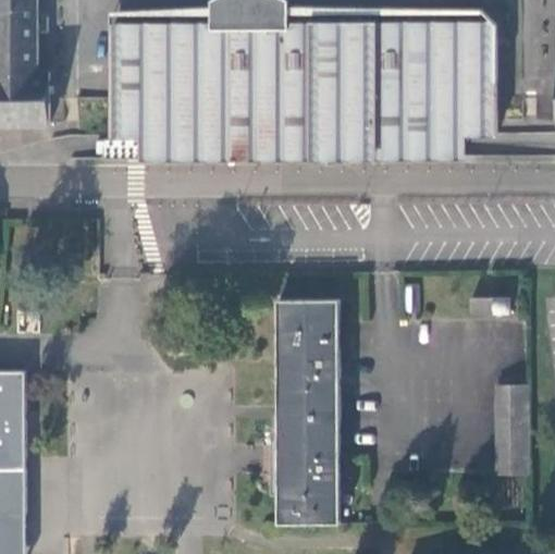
[(0,17),(40,17),(39,0),(0,0),(0,17)]
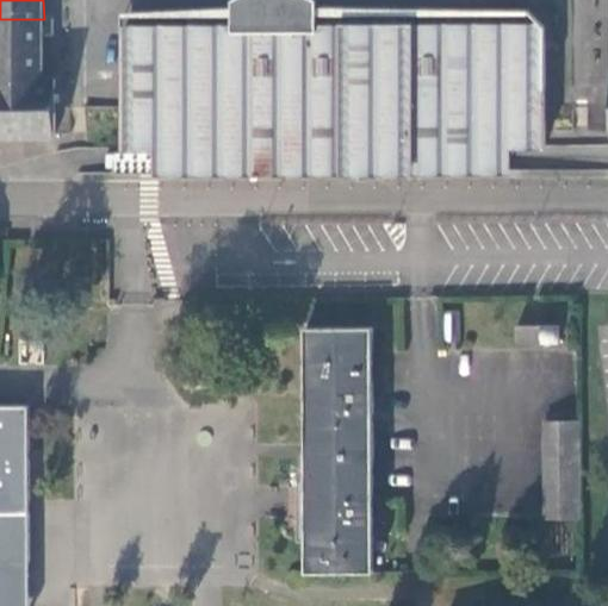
[(408,23),(408,19),(301,18),(301,11),(250,11),(250,18),(180,18),(180,33),(112,33),(112,108),(110,151),(142,154),(142,177),(255,174),(332,174),(506,173),(506,149),(544,150),(543,31),(527,18),(447,18),(433,31),(432,31),(432,23),(417,23),(408,23)]
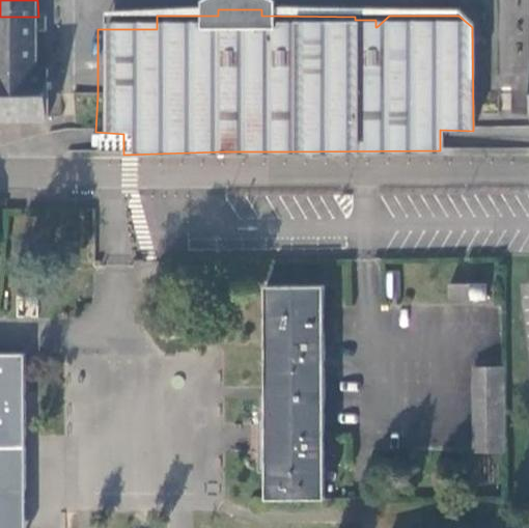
[(157,16),(98,15),(98,29),(157,29),(157,16)]
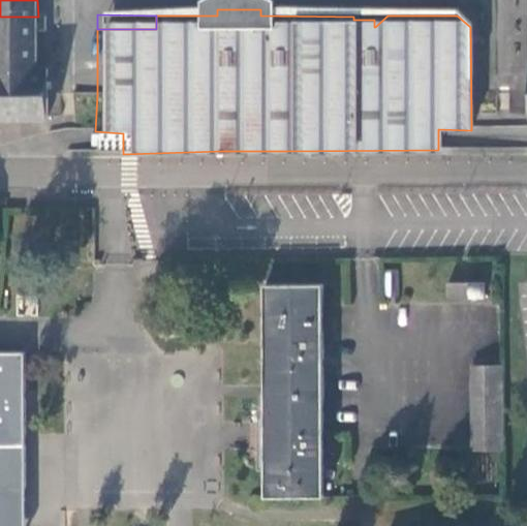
[(38,17),(0,17),(0,67),(38,67),(38,36),(38,17)]
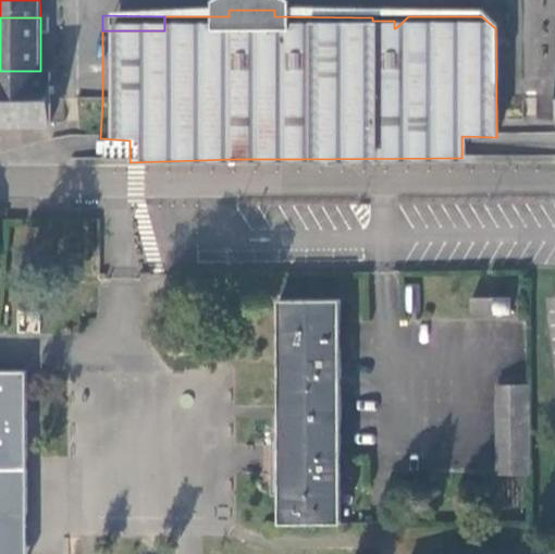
[(40,71),(0,71),(0,124),(49,124),(49,72),(40,71)]
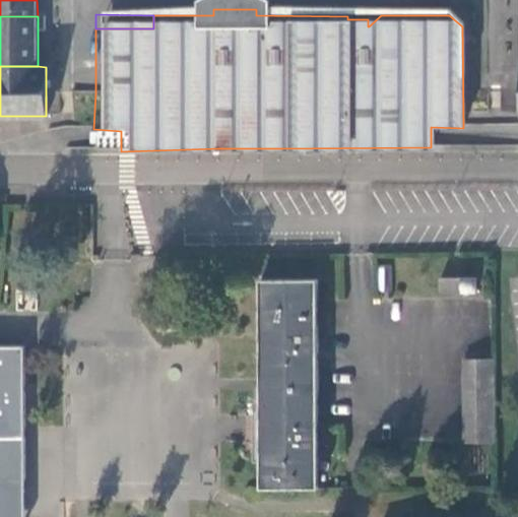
[(376,268),(375,293),(387,294),(388,269),(376,268)]
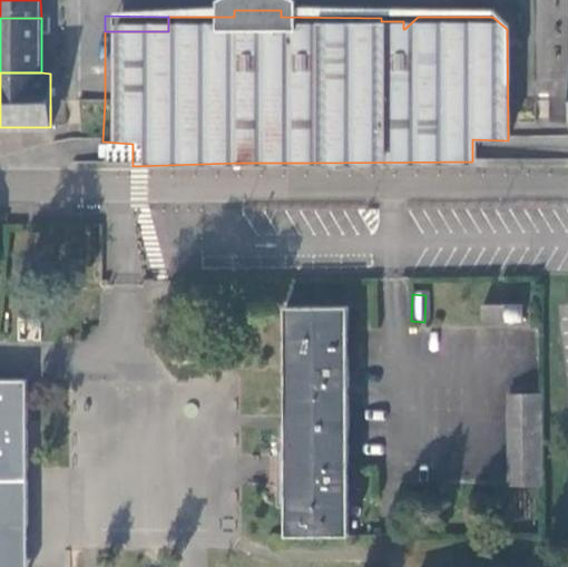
[(346,534),(346,308),(315,308),(284,308),(283,534),(346,534)]
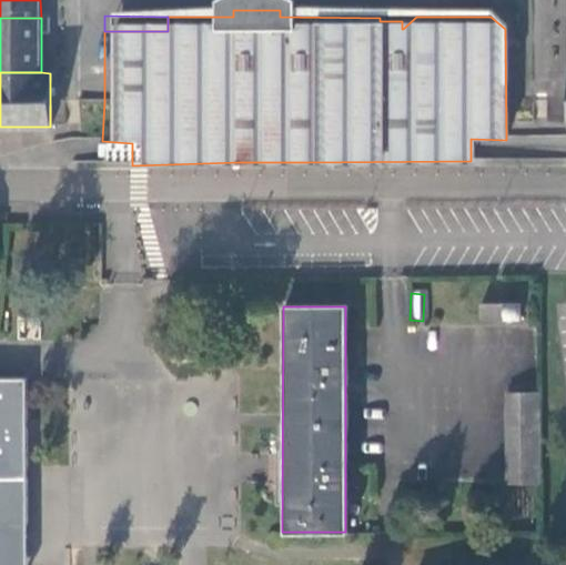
[(524,312),(484,312),(484,330),(524,330),(524,312)]
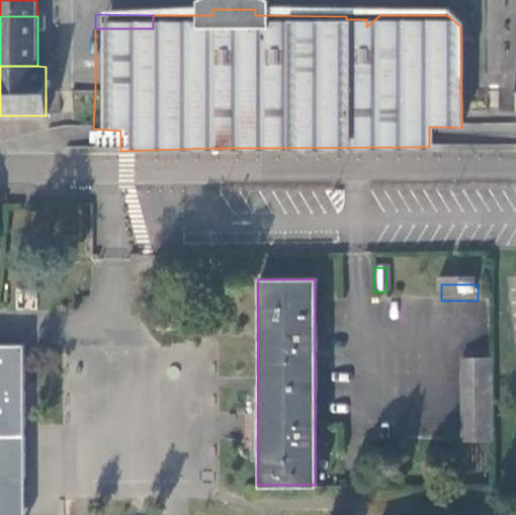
[(21,514),(22,349),(0,348),(0,514),(21,514)]
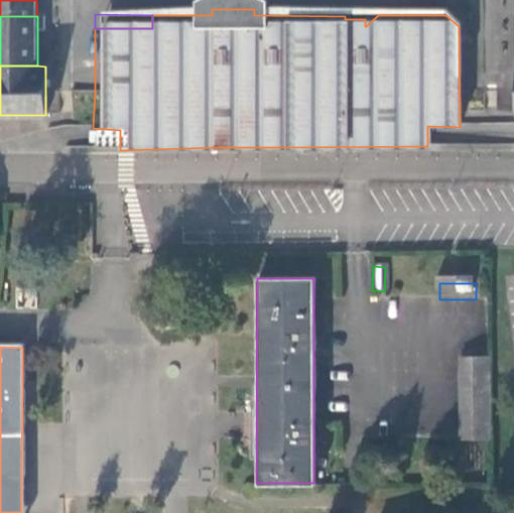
[(487,440),(487,363),(459,363),(459,440),(487,440)]
